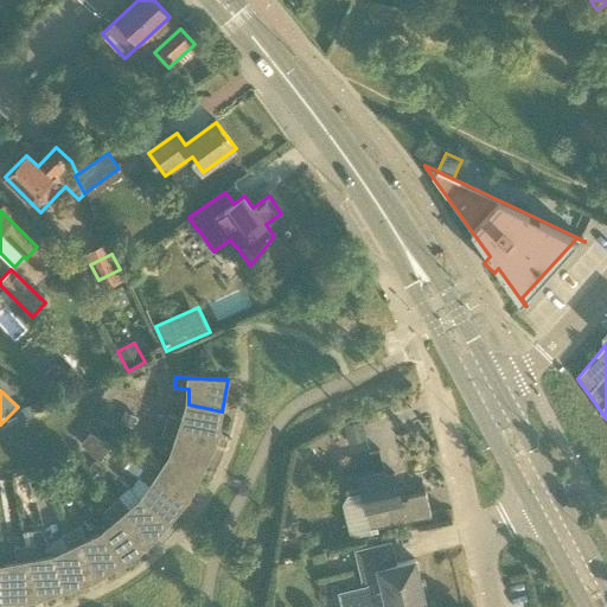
[(216,442),(222,411),(189,404),(183,420),(170,415),(166,426),(216,442)]
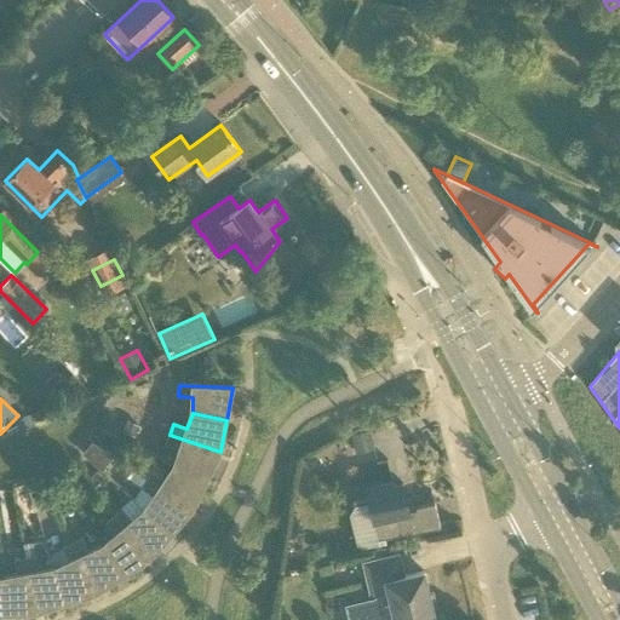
[(141,428),(127,422),(122,431),(136,437),(141,428)]
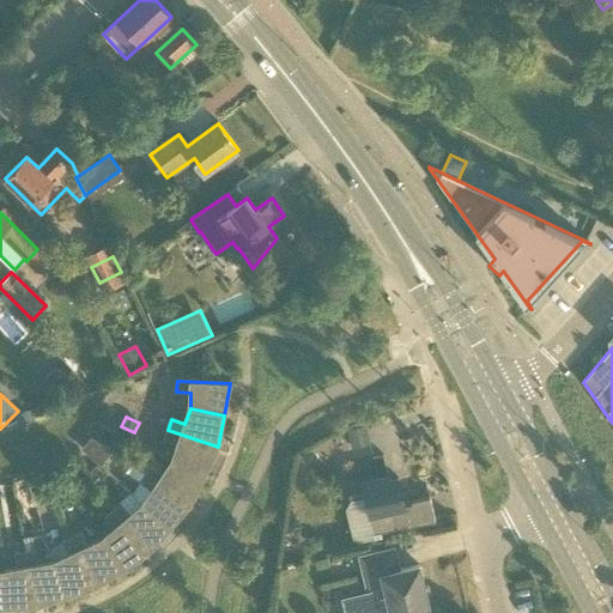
[(368,426),(350,431),(353,445),(370,442),(368,426)]
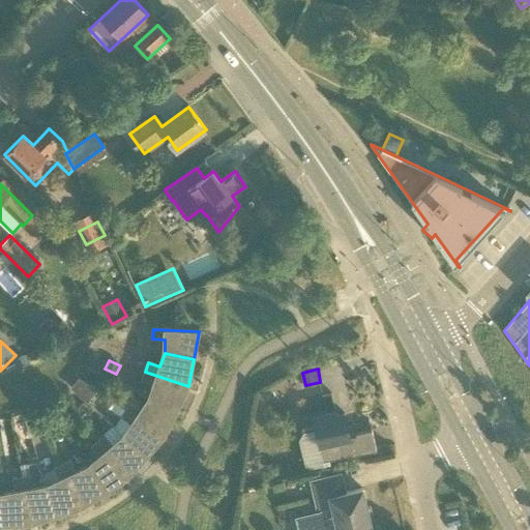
[(176,411),(188,386),(145,372),(142,380),(154,384),(149,398),(176,411)]
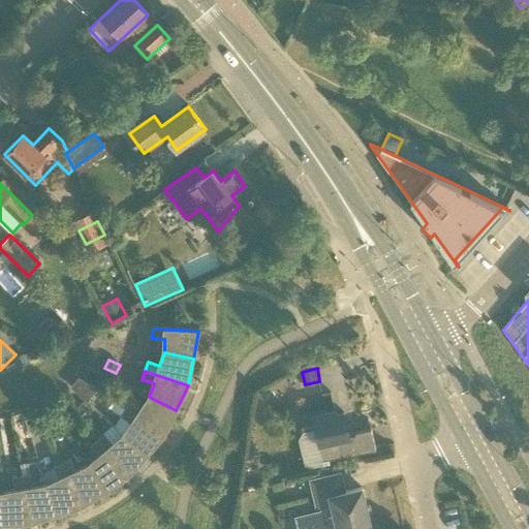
[(70,387),(74,391),(86,401),(94,393),(98,389),(80,377),(70,387)]
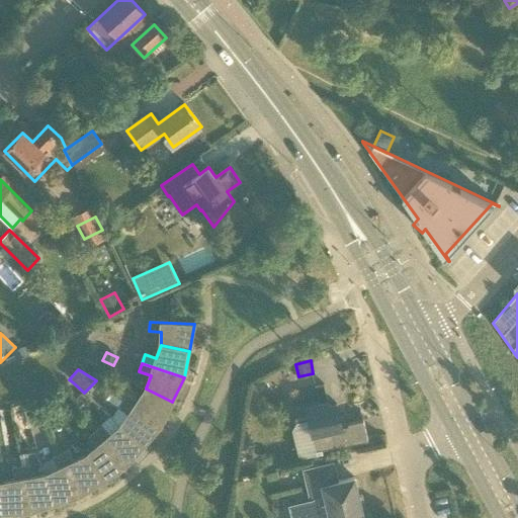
[(161,425),(172,402),(146,389),(139,400),(128,393),(123,400),(161,425)]
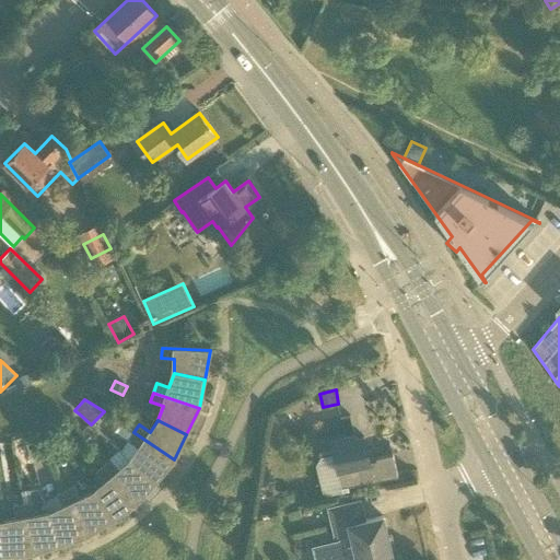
[(84,442),(93,433),(86,427),(78,434),(84,442)]
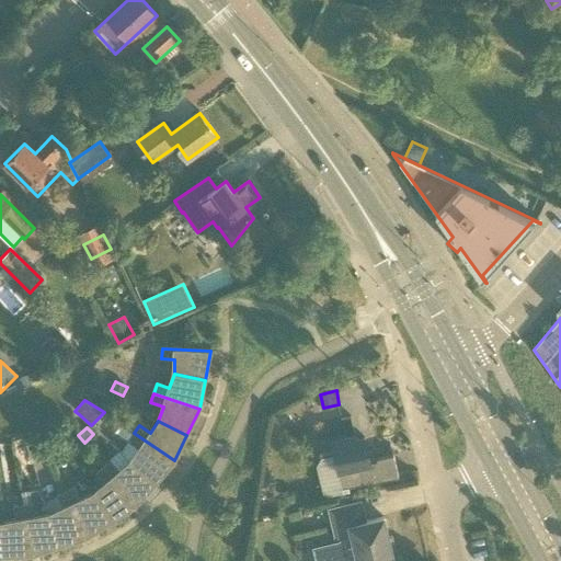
[(155,482),(174,460),(134,433),(128,442),(139,449),(130,461),(155,482)]
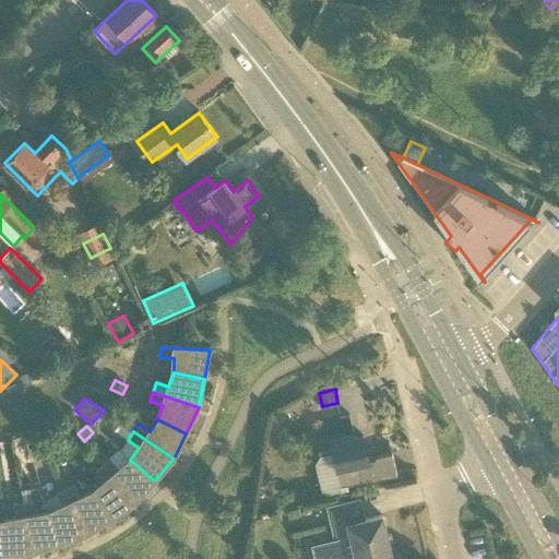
[(334,453),(337,471),(342,487),(366,482),(366,483),(397,475),(392,454),(376,458),(376,461),(370,462),(364,437),(356,438),(356,435),(318,443),(321,456),(334,453)]
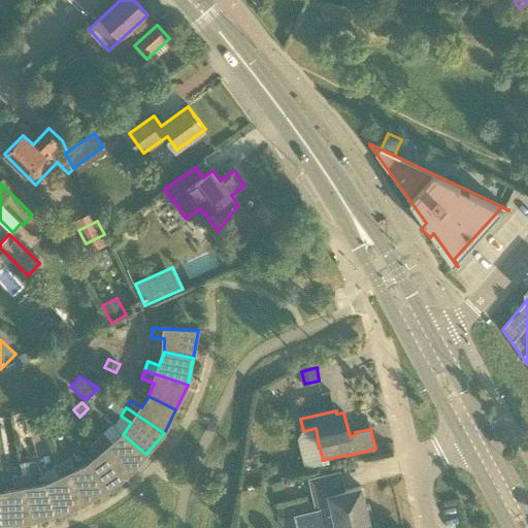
[(145,454),(123,434),(112,443),(104,433),(97,439),(128,474),(145,454)]
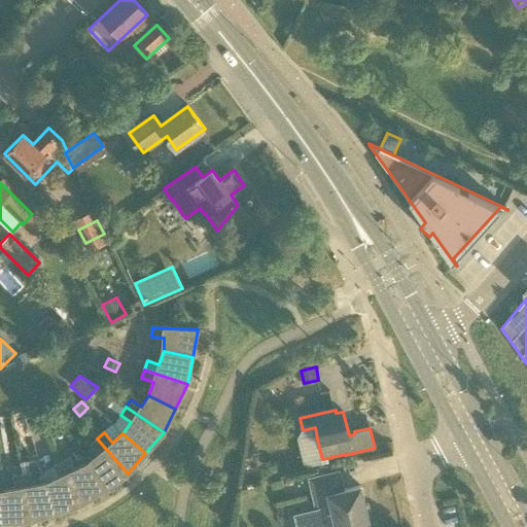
[(104,488),(128,473),(97,438),(91,445),(99,454),(89,463),(104,488)]
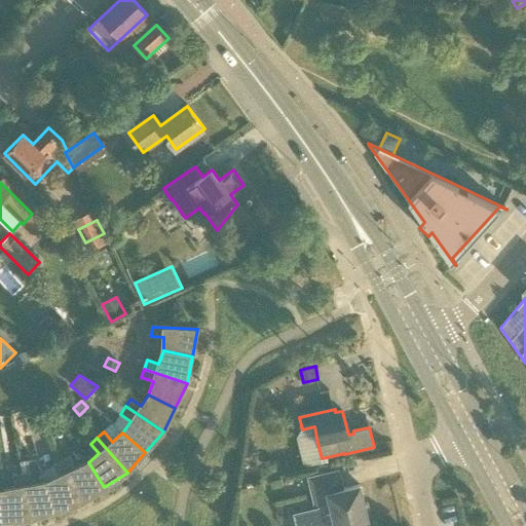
[(104,487),(88,462),(75,468),(70,457),(62,460),(81,502),(104,487)]
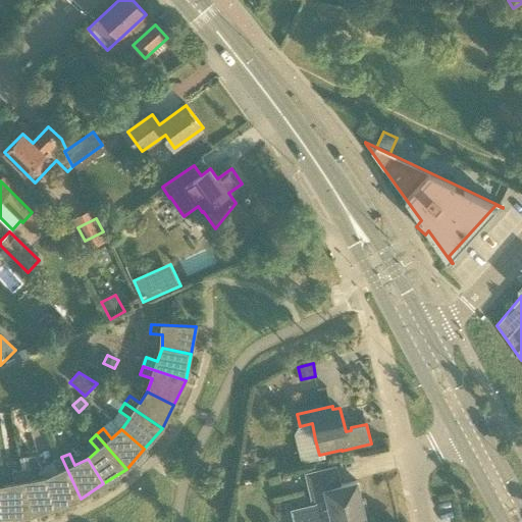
[(55,507),(81,499),(61,457),(53,461),(58,472),(46,478),(55,507)]
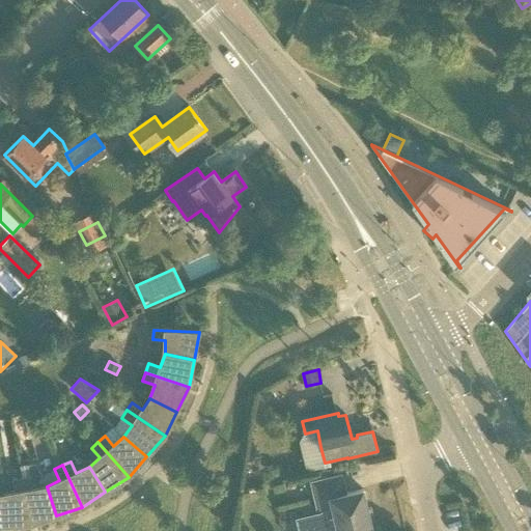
[(56,515),(47,486),(33,488),(31,476),(22,478),(30,524),(56,515)]
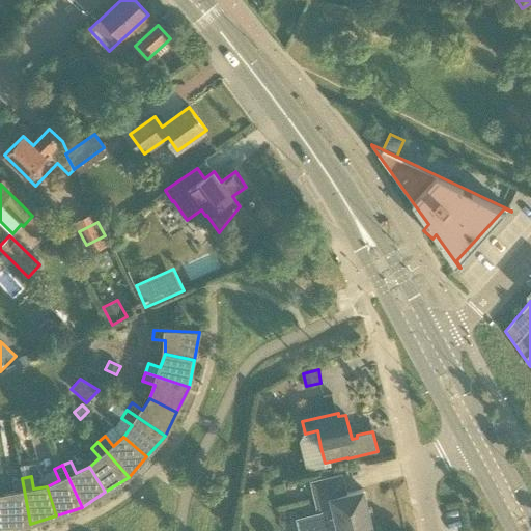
[(319,530),(372,530),(363,491),(345,494),(341,476),(312,482),(319,514),(316,515),(319,530)]
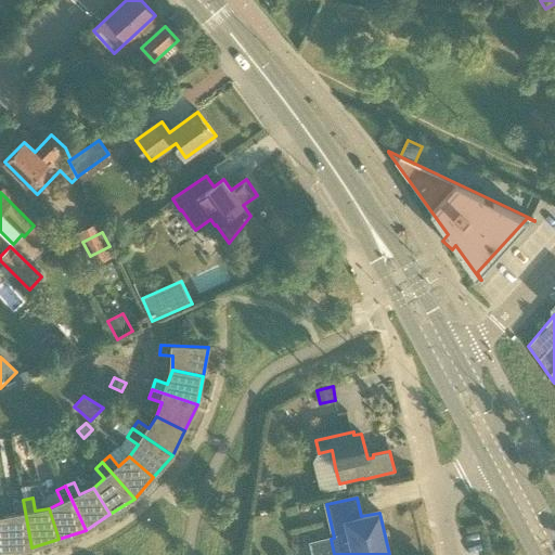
[(2,549),(31,547),(23,500),(13,501),(15,515),(1,517),(2,549)]
